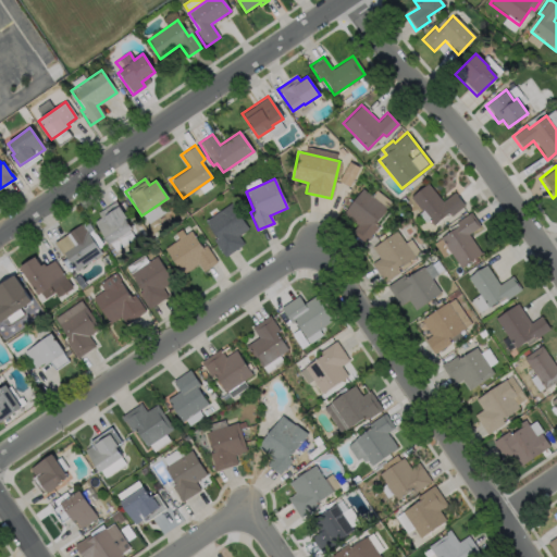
[(426,184),(442,202),(453,193),(463,206),(450,217),(447,213),(432,226),(409,198),(426,184)]
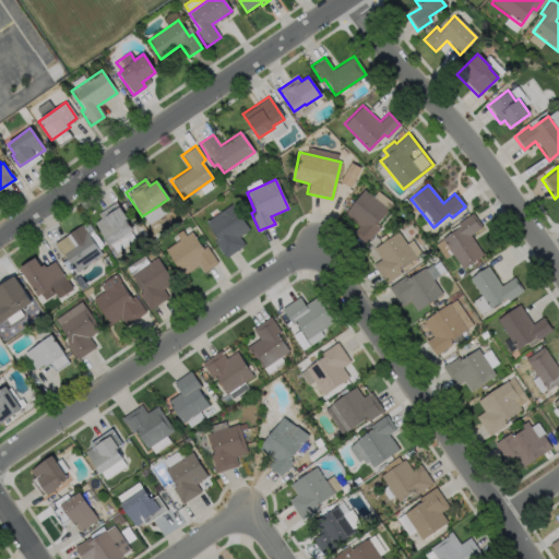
[(378,228),(366,244),(353,233),(358,225),(344,214),(364,189),(388,209),(375,225),(378,228)]
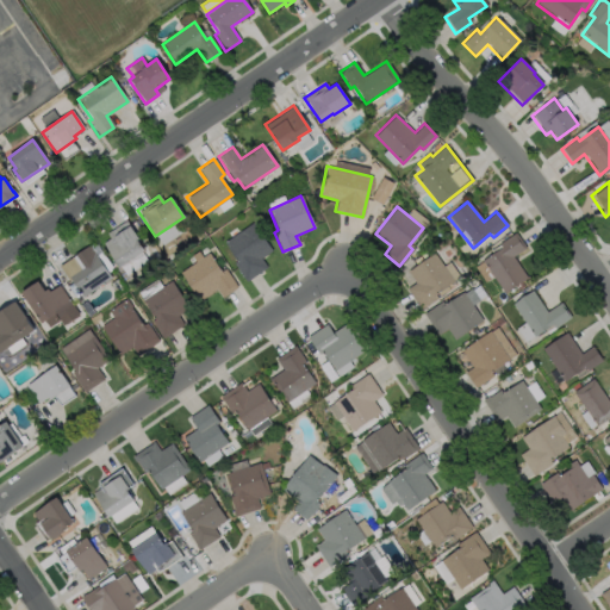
[(144,250),(118,267),(101,242),(110,237),(106,232),(125,219),(138,240),(137,240),(144,250)]
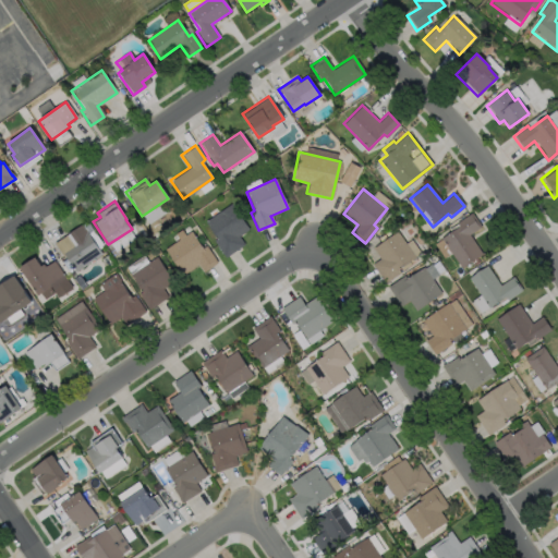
[(244,245),(225,258),(214,242),(216,240),(205,222),(230,204),(249,230),(239,237),(244,245)]
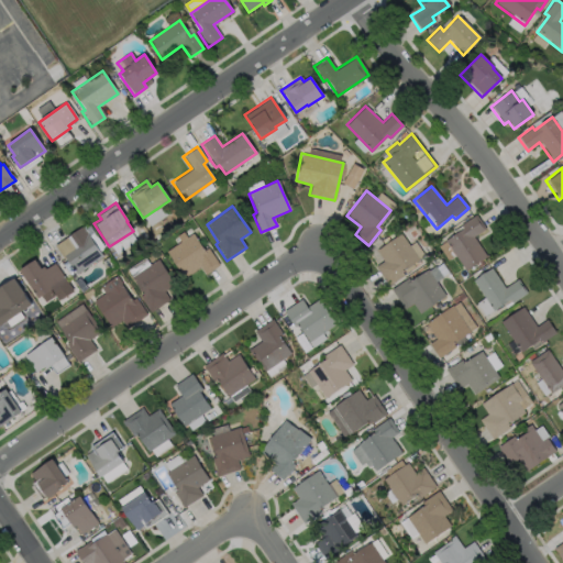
[(485,256),(464,272),(443,241),(462,229),(460,225),(475,216),(484,229),(472,238),(485,256)]
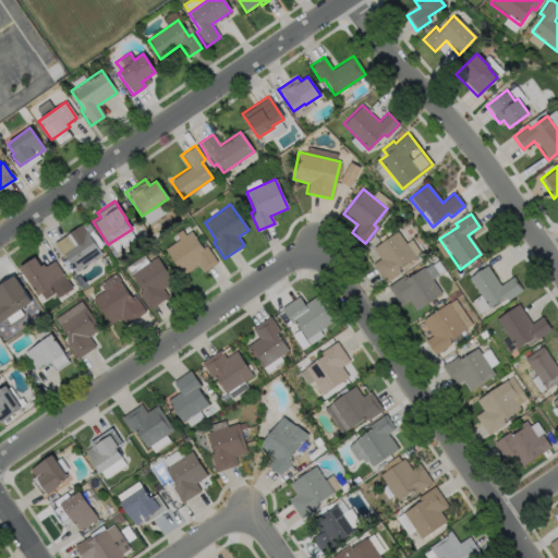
[(101,253),(75,271),(62,254),(73,246),(65,234),(81,223),(101,253)]
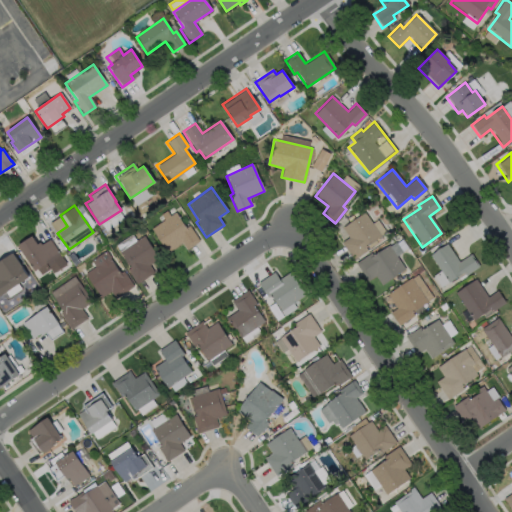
[(174,212),(185,228),(189,226),(199,241),(186,250),(181,243),(167,253),(151,229),(174,212)]
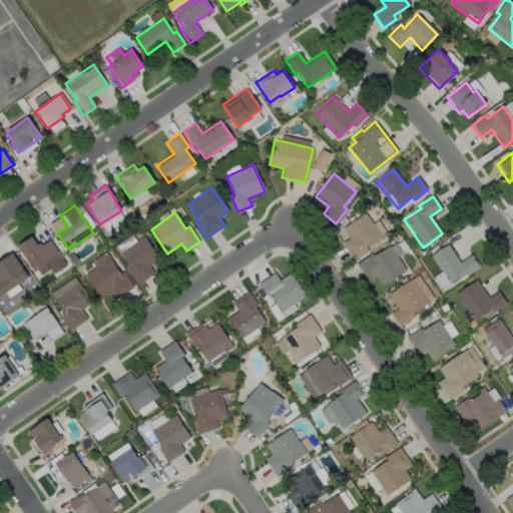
[(367,251),(353,261),(341,243),(349,238),(342,228),(365,213),(381,236),(365,247),(367,251)]
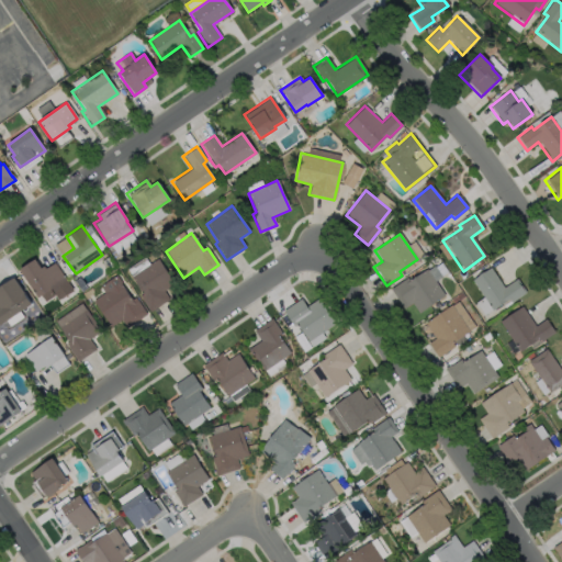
[(34,259),(40,269),(43,267),(44,269),(53,263),(65,280),(37,299),(18,270),(34,259)]
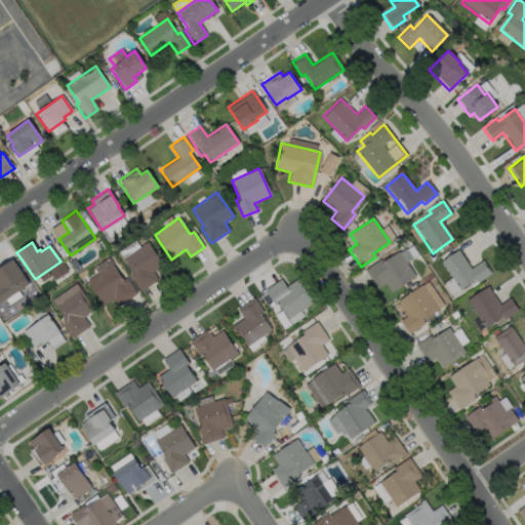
[(158,279),(139,292),(129,278),(133,275),(122,258),(147,242),(162,265),(153,272),(158,279)]
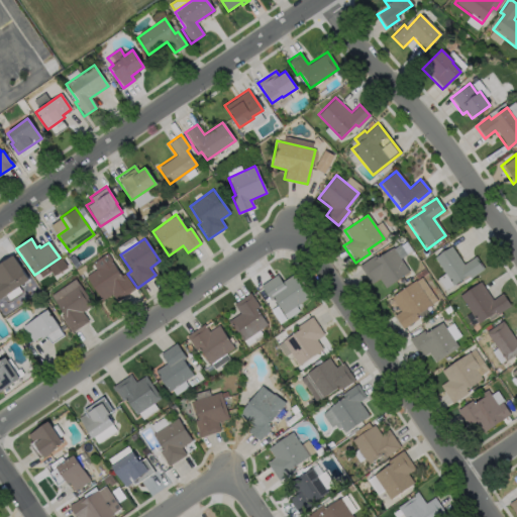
[(450,246),(462,265),(475,256),(483,270),(469,279),(467,276),(451,286),(433,257),(450,246)]
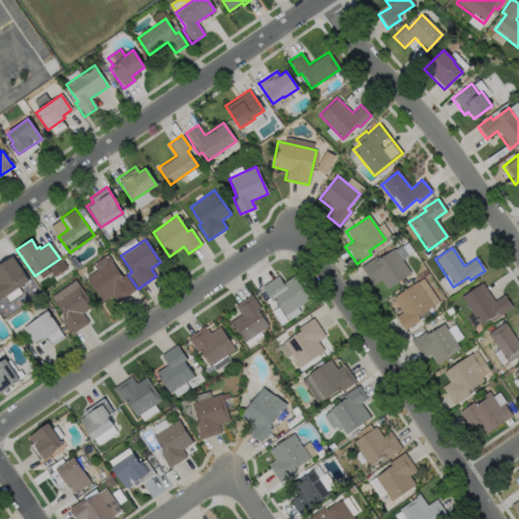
[(392,248),(410,274),(386,290),(379,280),(371,285),(359,268),(375,256),(377,260),(392,248)]
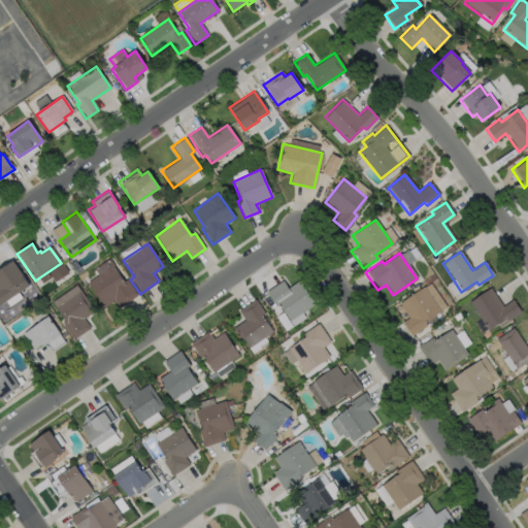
[(112,268),(123,284),(126,281),(137,297),(119,309),(113,301),(103,308),(87,284),(97,276),(93,270),(108,260),(113,267),(112,268)]
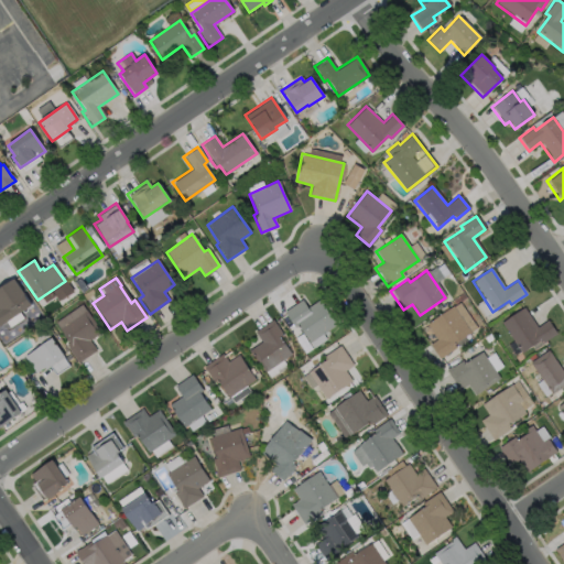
[(31,305),(0,326),(0,288),(13,279),(31,305)]
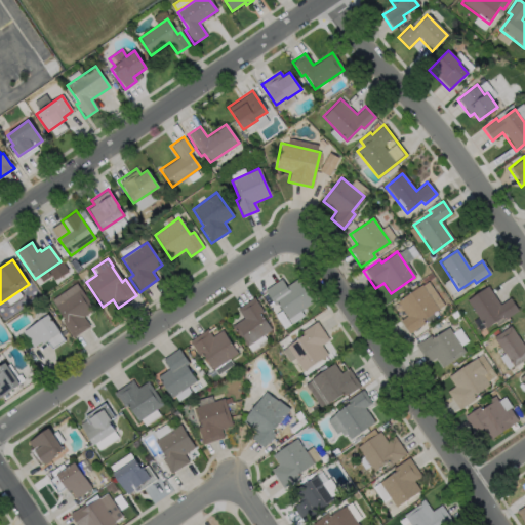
[(296,279),(313,303),(287,319),(277,304),(274,306),(264,290),(280,279),(285,286),(296,279)]
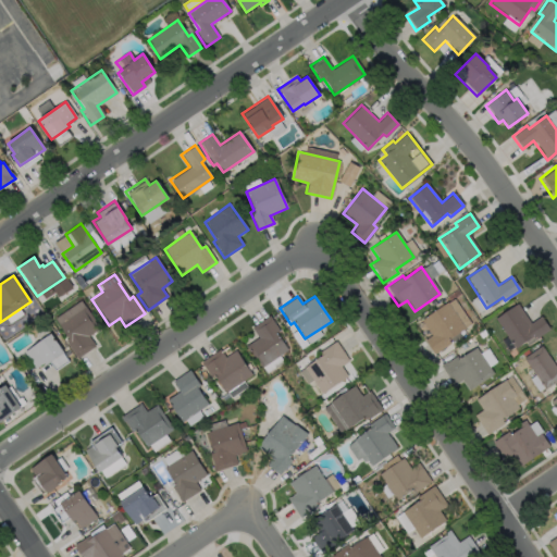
[(81,299),(100,329),(88,336),(95,345),(76,358),(64,339),(66,338),(53,318),(81,299)]
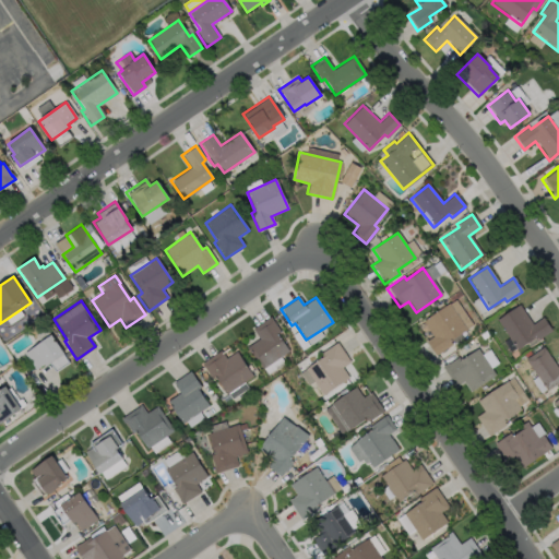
[(451,345),(435,356),(425,342),(432,336),(421,321),(448,304),(466,330),(449,342),(451,345)]
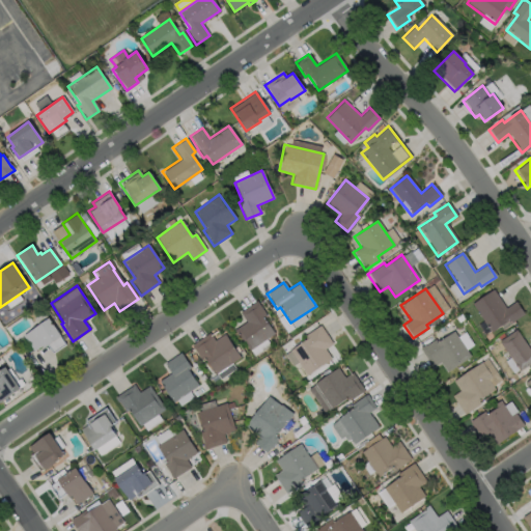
[(493,289),(505,308),(515,302),(524,314),(509,324),(507,320),(491,333),(471,304),(493,289)]
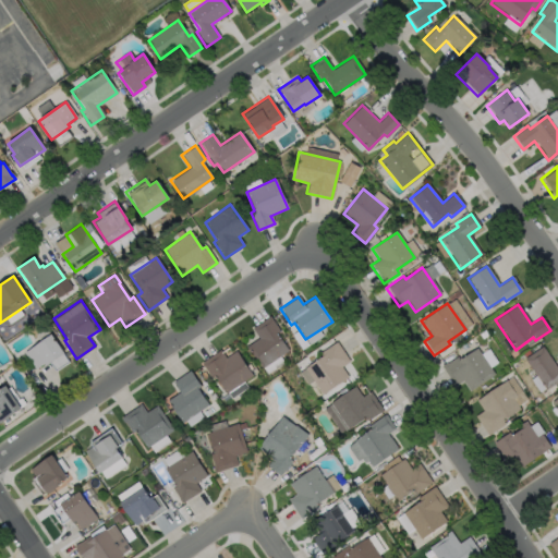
[(276,334),(288,351),(262,368),(250,351),(249,352),(245,347),(258,338),(251,328),(269,316),(279,331),(276,334)]
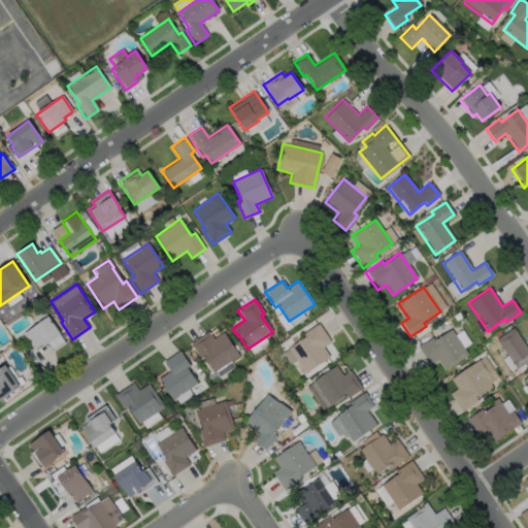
[(60,335),(42,347),(41,344),(33,350),(22,334),(47,317),(60,335)]
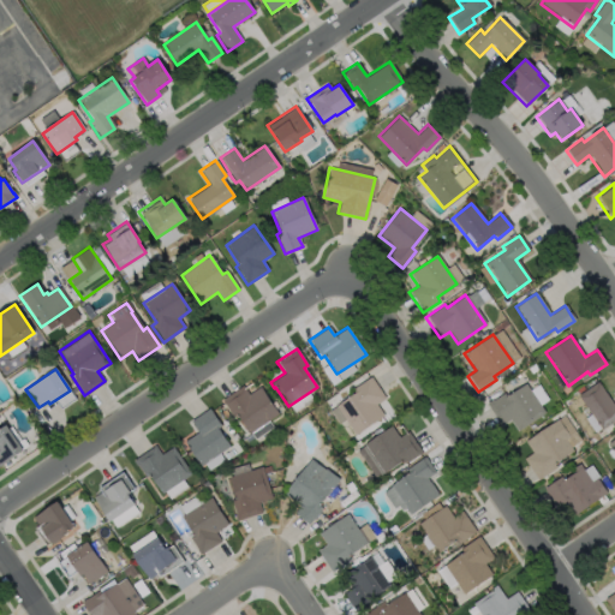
[(383,416),(354,435),(335,406),(354,393),(352,389),(370,377),(384,399),(375,405),(383,416)]
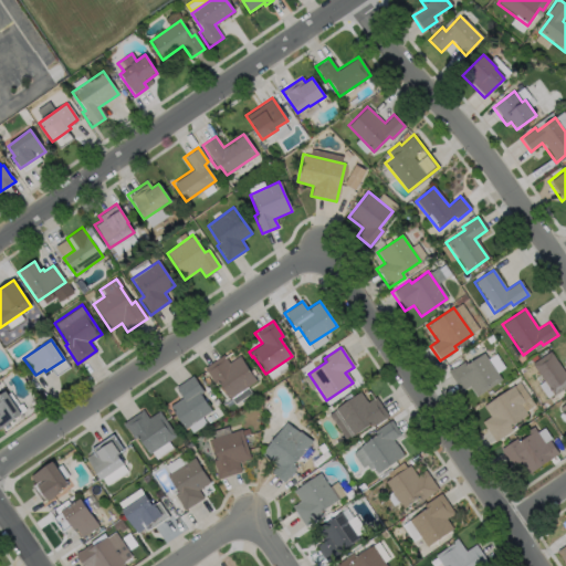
[(549,352),(564,371),(565,369),(565,386),(553,396),(532,364),(549,352)]
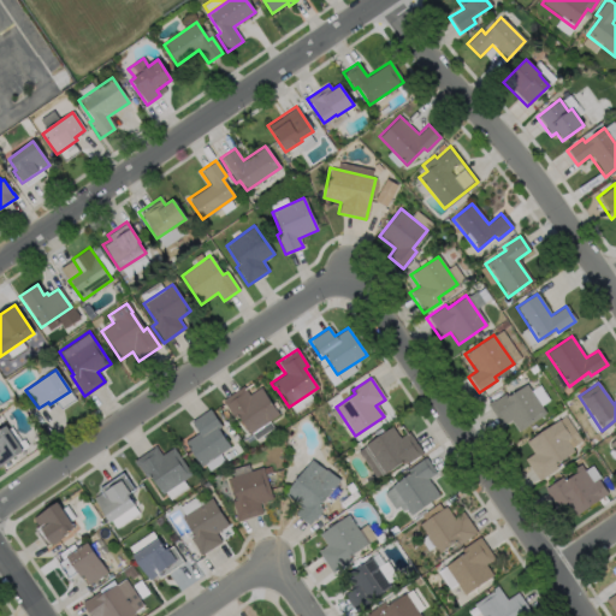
[(526,384),(545,413),(519,432),(510,420),(502,426),(486,404),(492,400),(493,401),(504,394),(507,397),(526,384)]
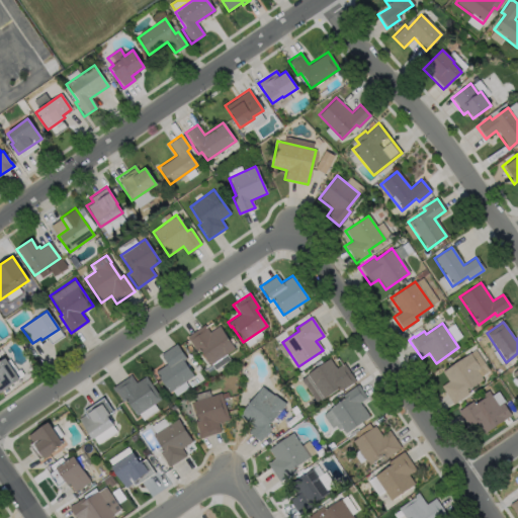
[(203,325),(208,333),(219,326),(234,349),(209,365),(199,349),(196,351),(186,337),(203,325)]
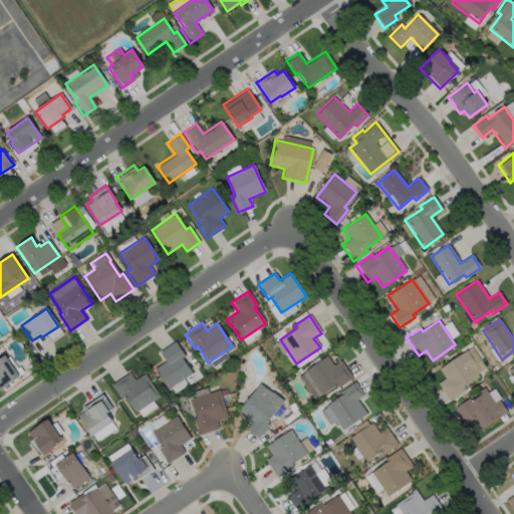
[(192,373),(168,390),(154,369),(166,361),(160,351),(175,341),(185,356),(182,358),(192,373)]
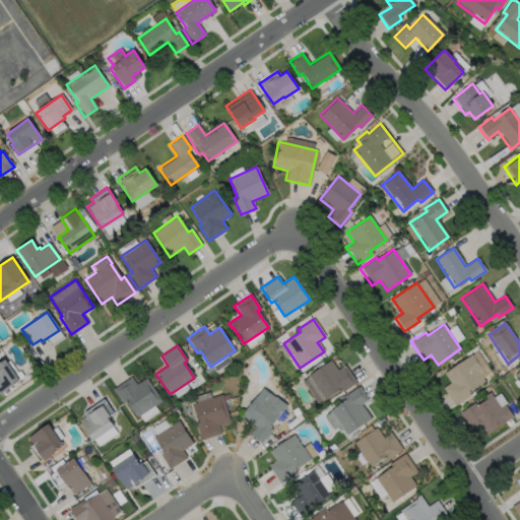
[(470,395),(454,406),(447,394),(442,388),(450,383),(443,374),(471,354),(481,370),(480,370),(485,377),(482,379),(484,382),(468,392),(469,394),(470,395)]
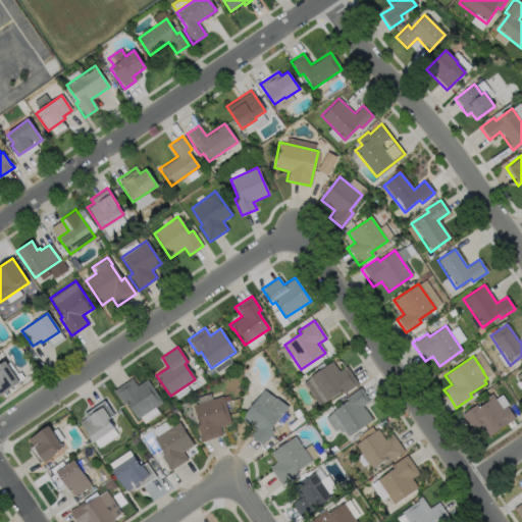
[(0,364),(4,362),(18,383),(0,396),(0,364)]
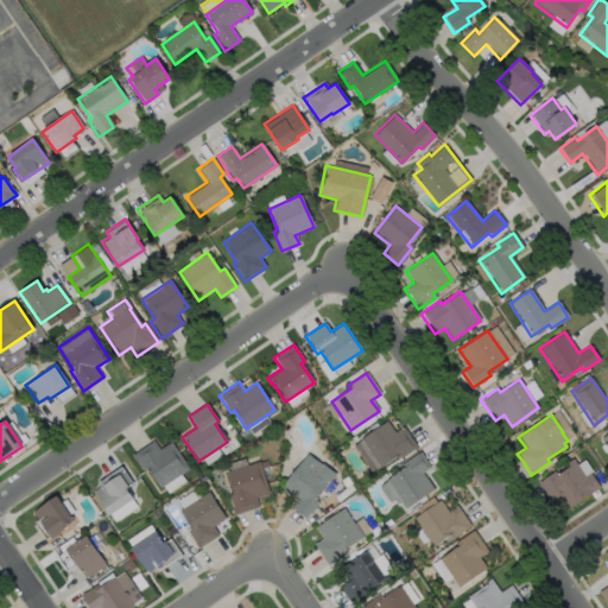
[(386,422),(393,432),(403,426),(417,448),(400,458),(397,455),(386,463),(379,468),(375,463),(359,439),(386,422)]
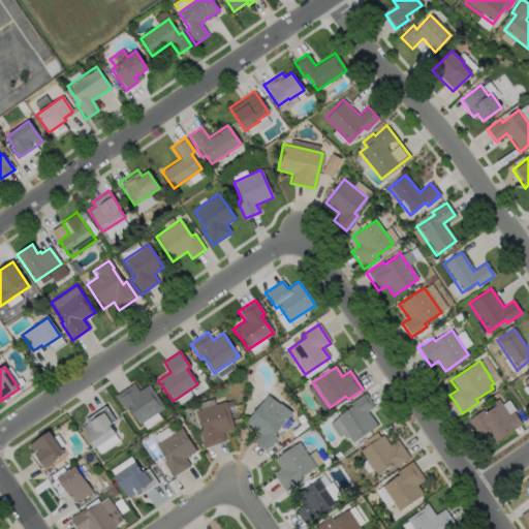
[(133,383),(138,391),(149,384),(162,405),(164,407),(139,425),(128,408),(125,410),(122,405),(118,400),(117,401),(114,397),(133,383)]
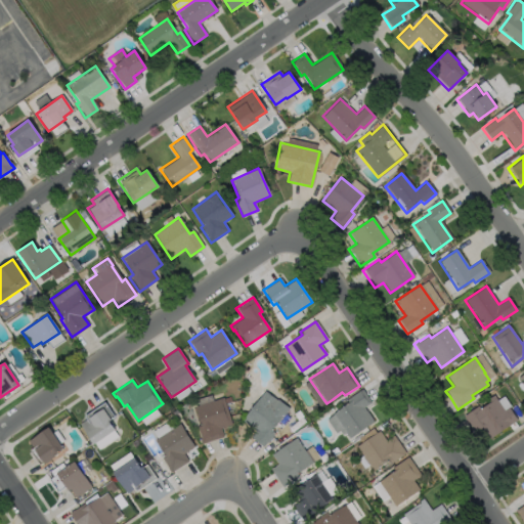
[(362,407),(364,410),(365,410),(372,420),(372,421),(373,422),(348,439),(344,433),(341,435),(339,431),(335,434),(325,420),(333,415),(332,413),(348,402),(346,399),(347,399),(361,389),(367,398),(370,402),(362,407)]
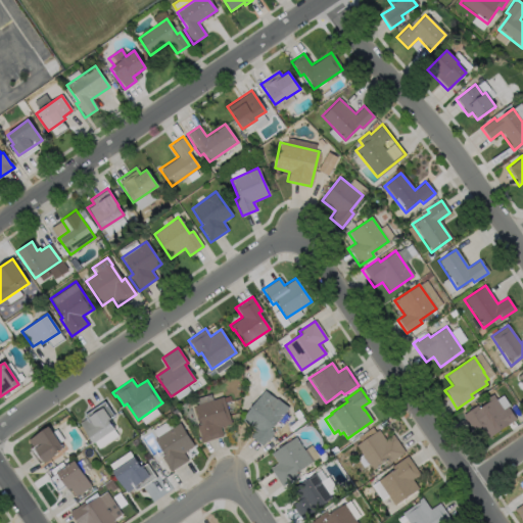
[(264,389),(275,398),(276,398),(277,398),(288,407),(283,415),(282,414),(271,429),(274,432),(267,441),(266,440),(263,445),(249,436),(254,430),(241,420),(257,398),(264,389)]
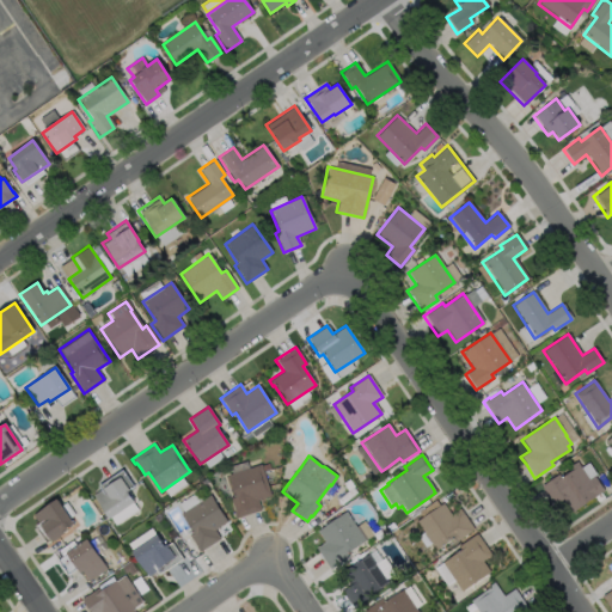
[(579,464),(588,479),(593,476),(604,491),(600,494),(604,499),(597,502),(594,497),(571,513),(562,500),(554,506),(540,487),(558,475),(561,478),(571,471),(568,466),(573,464),(576,461),(579,464)]
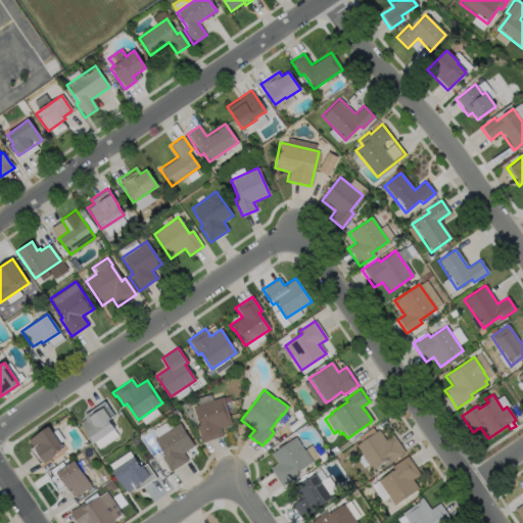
[(223,435),(201,442),(196,425),(200,424),(194,406),(214,399),(223,396),(224,399),(225,402),(231,423),(220,427),(223,435)]
